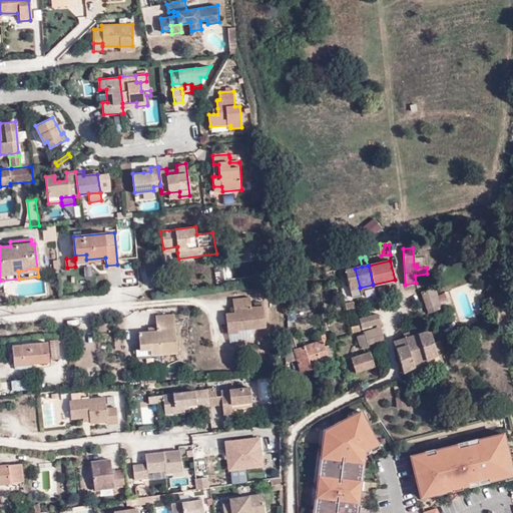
[(360,288),(355,269),(346,271),(352,298),(360,296),(359,289),(360,288)]
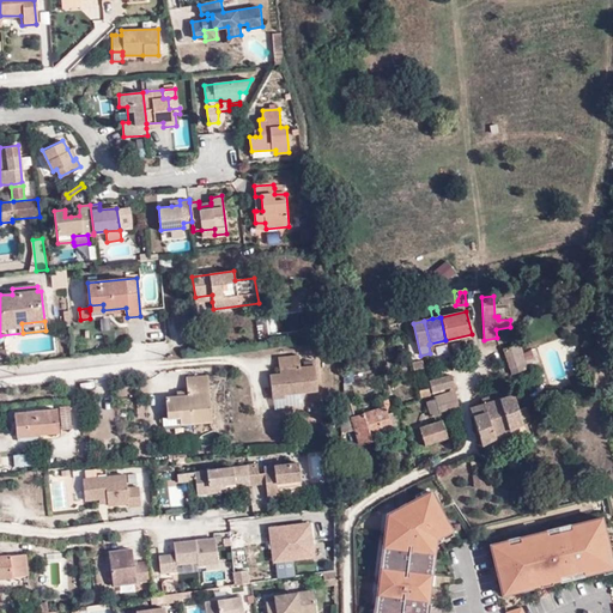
[(389,333),(405,332),(402,323),(388,326),(389,333)]
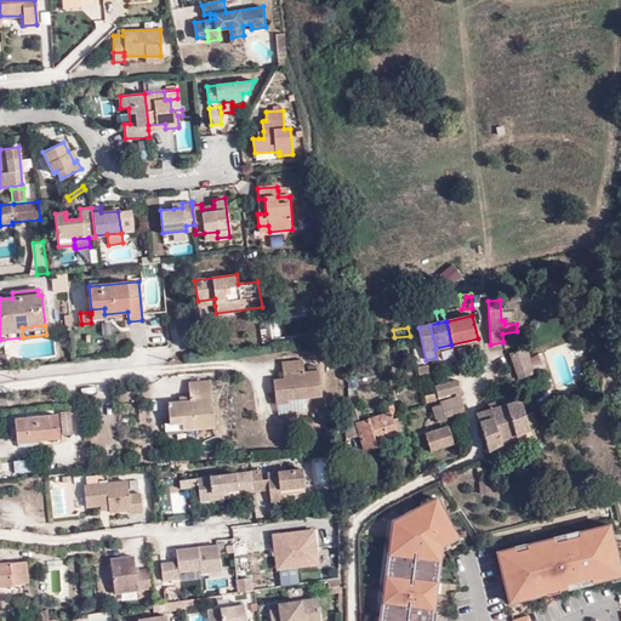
[(508,354),(517,379),(534,372),(524,348),(508,354)]
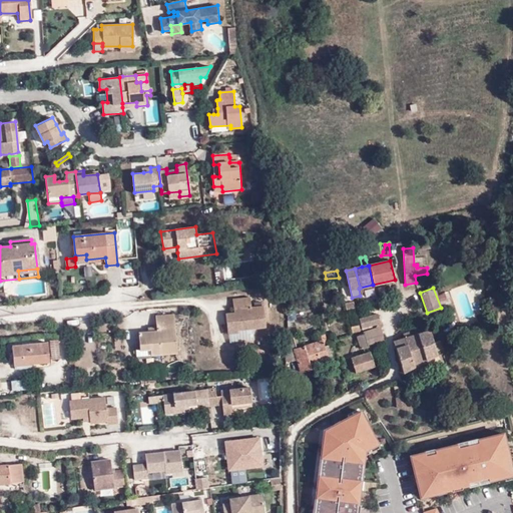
[(266,327),(264,306),(250,308),(249,298),(232,299),(233,313),(225,314),(227,334),(237,333),(237,330),(266,327)]
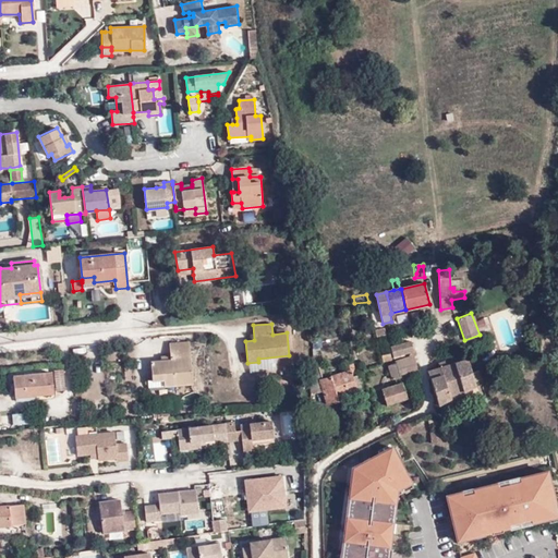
[(376,336),(384,334),(381,327),(374,329),(376,336)]
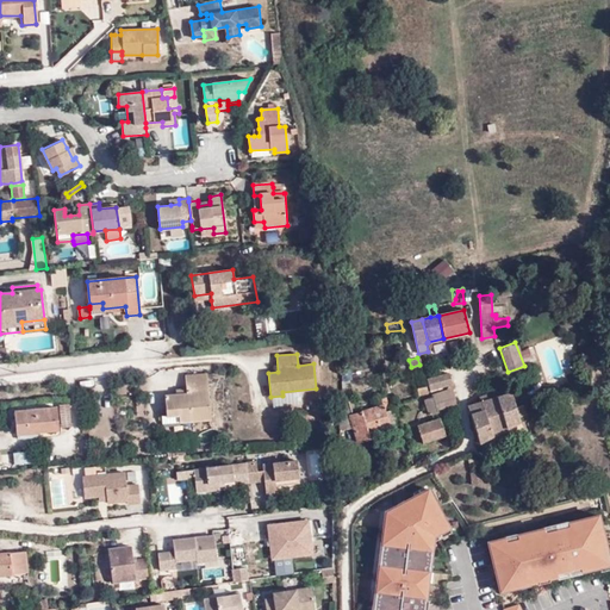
[(439,387),(450,385),(448,373),(436,377),(439,387)]
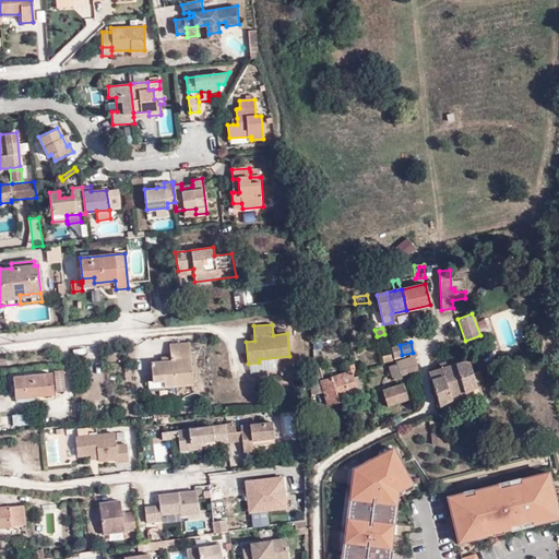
[(163,381),(163,387),(191,384),(188,343),(168,344),(169,357),(169,361),(161,361),(150,363),(151,380),(152,382),(163,381)]
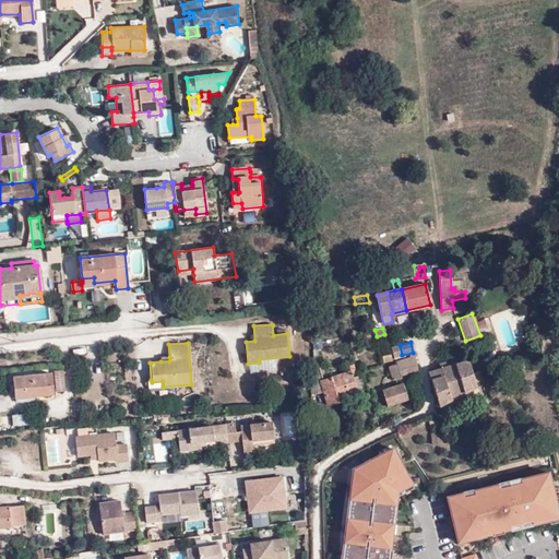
[(392,358),(402,355),(400,345),(390,347),(392,358)]
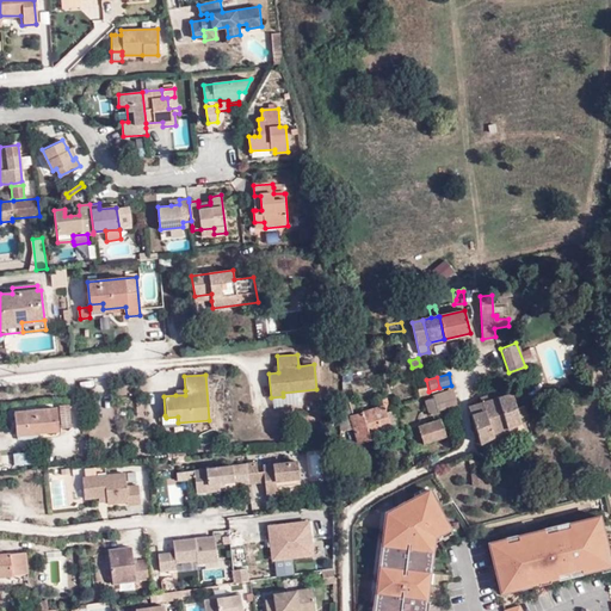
[(419,396),(427,394),(425,387),(417,389),(419,396)]
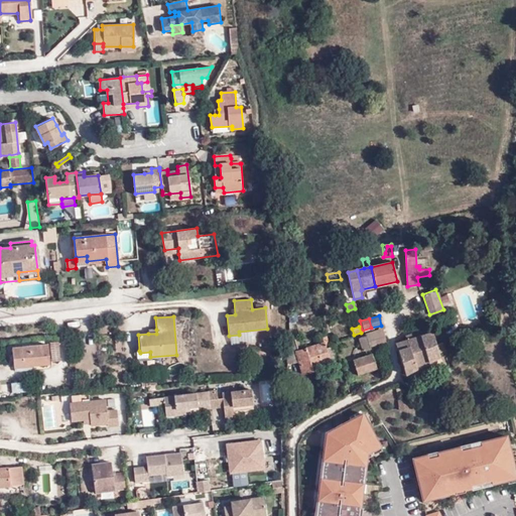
[(414,370),(421,366),(439,357),(438,353),(444,352),(441,343),(435,345),(431,333),(429,334),(428,329),(405,337),(406,341),(408,340),(414,370)]
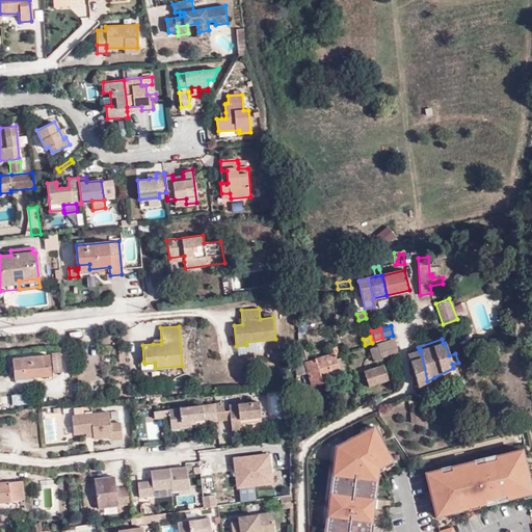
[(379,356),(397,352),(394,341),(384,343),(377,345),(368,348),(372,362),(380,360),(379,356)]
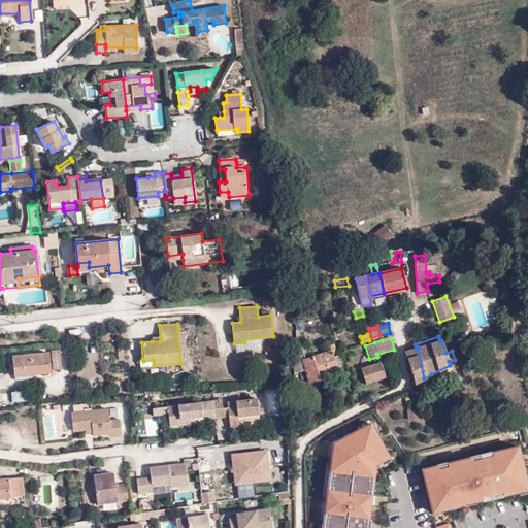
[(332,358),(330,351),(304,359),(301,348),(296,349),(295,372),(305,369),(309,383),(319,380),(318,375),(335,370),(335,368),(332,358)]
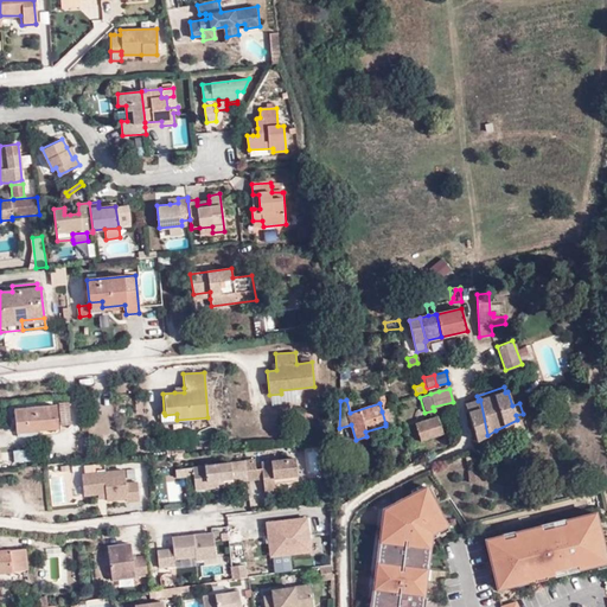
[(477,441),(487,435),(480,400),(478,401),(466,404),(477,441)]
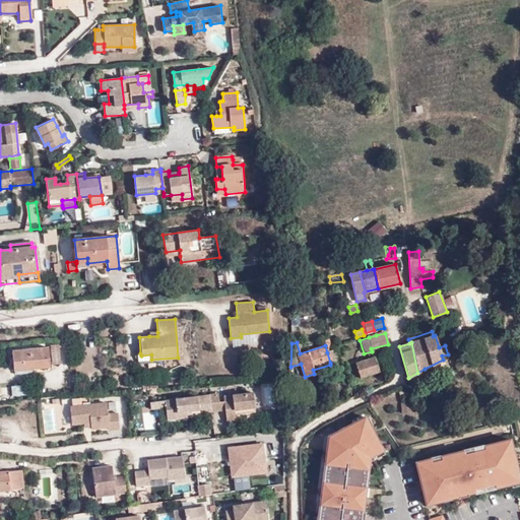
[(61,364),(59,344),(51,344),(52,365),(61,364)]
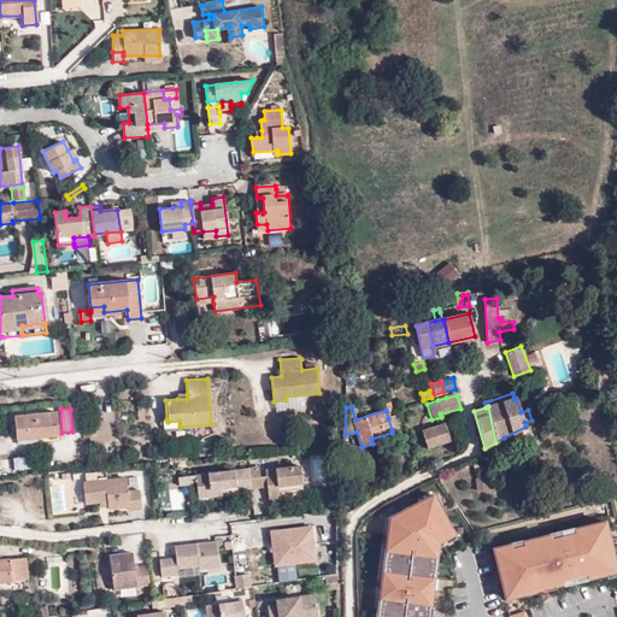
[(57,412),(18,415),(18,423),(16,423),(17,436),(36,434),(36,436),(58,435),(57,412)]
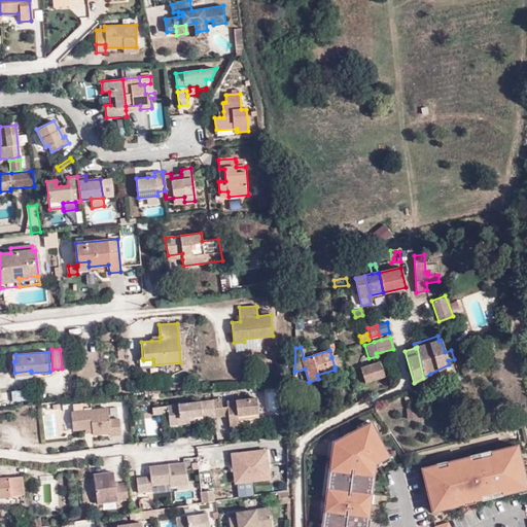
[(337,355),(331,357),(335,367),(340,365),(337,355)]
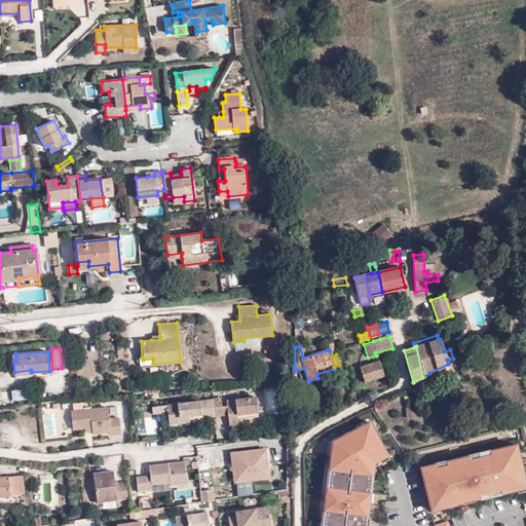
[(364,382),(383,376),(379,362),(360,368),(364,382)]
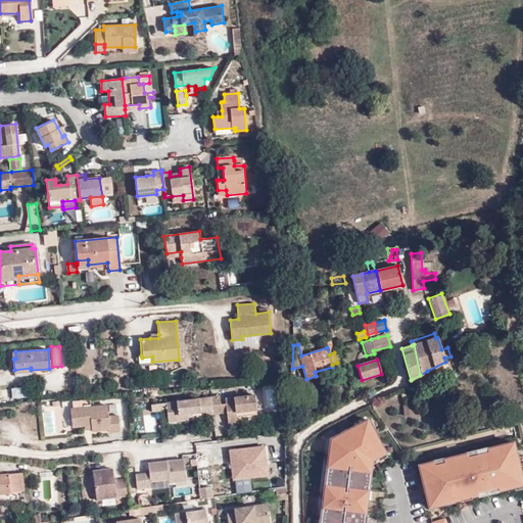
[(224,403),(225,412),(226,425),(235,424),(235,417),(254,415),(252,395),(223,398),(224,403)]
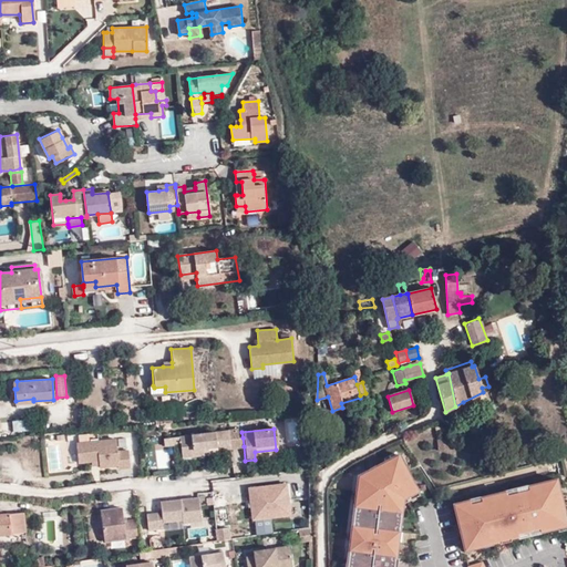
[(229,449),(238,447),(237,439),(236,430),(177,436),(178,444),(181,457),(216,453),(216,450),(229,449)]
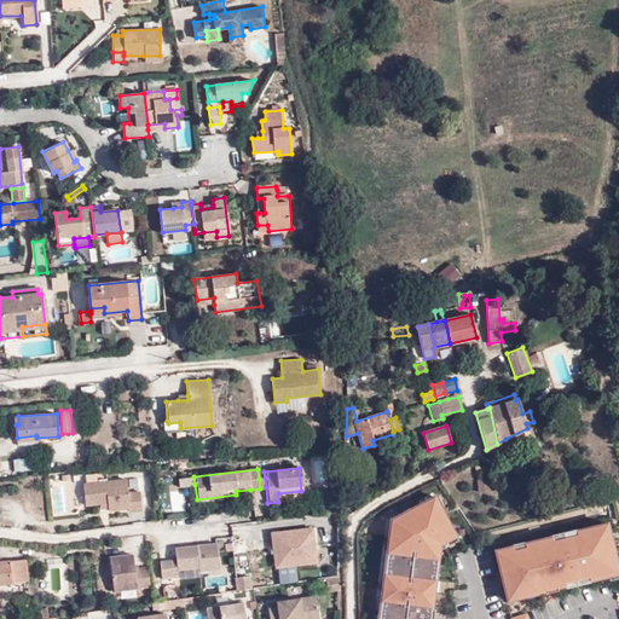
[(85,484),(96,482),(94,474),(84,475),(85,484)]
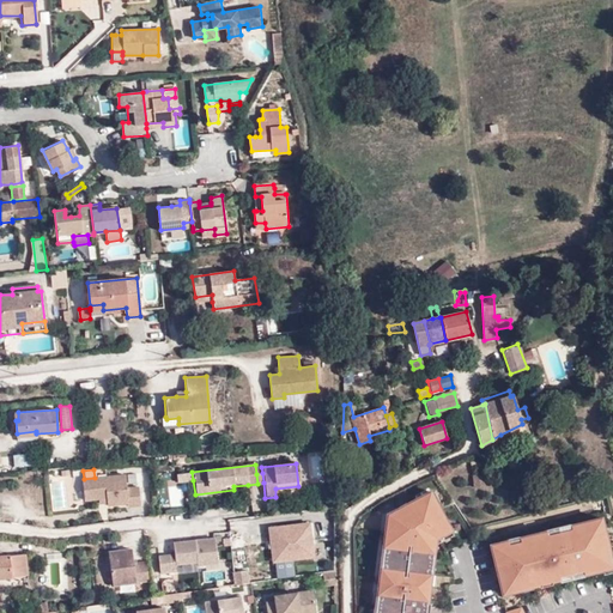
[(105,498),(105,503),(107,505),(126,503),(126,507),(139,505),(137,486),(125,487),(123,475),(95,478),(84,479),(82,479),(83,501),(97,499),(105,498)]
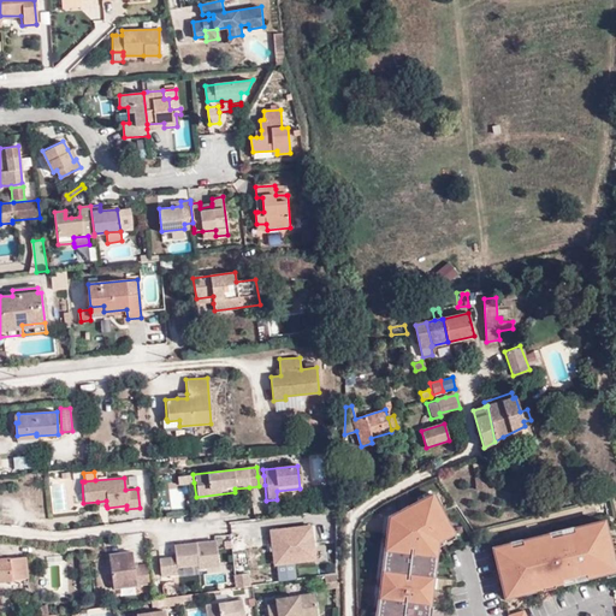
[(456,537),(433,493),(386,519),(372,615),(428,615),(438,546),(456,537)]
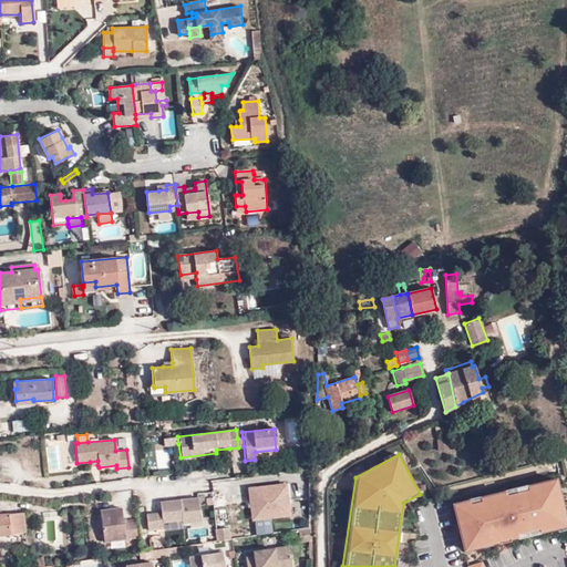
[(566,519),(555,481),(451,504),(464,553),(566,528),(566,519)]
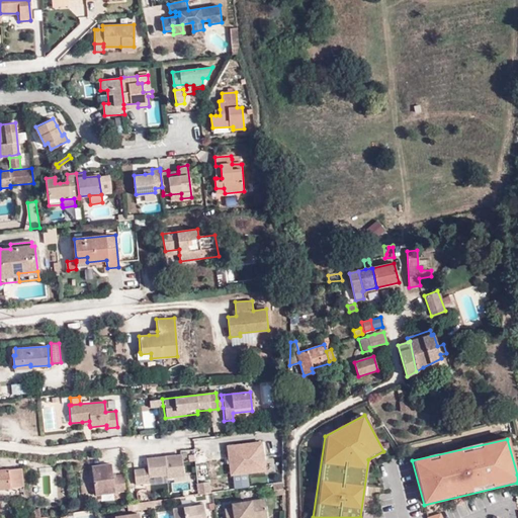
[(267,472),(263,440),(227,445),(230,478),(267,472)]
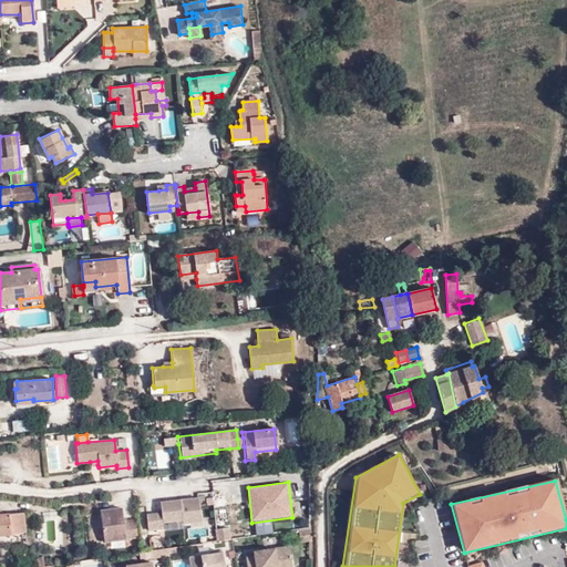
[(150,529),(161,528),(160,522),(164,522),(183,519),(184,522),(202,521),(199,497),(161,502),(162,513),(147,515),(150,529)]
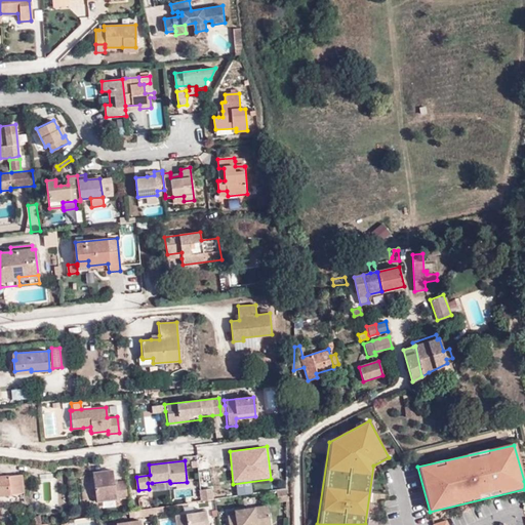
[(127,496),(125,480),(115,482),(113,470),(92,473),(97,501),(127,496)]
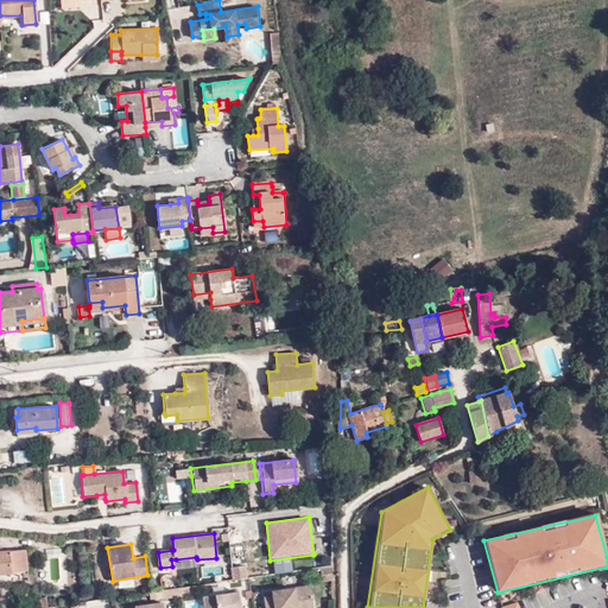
[(0,572),(27,570),(25,550),(0,551),(0,572)]
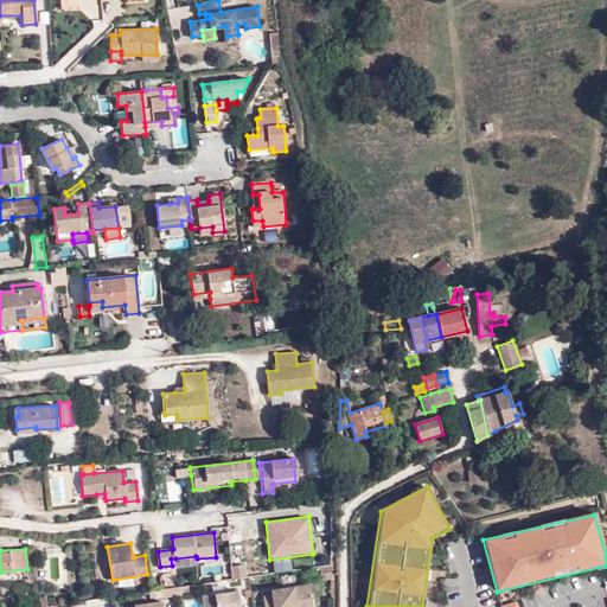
[(234,579),(246,576),(248,576),(246,563),(231,566),(234,579)]
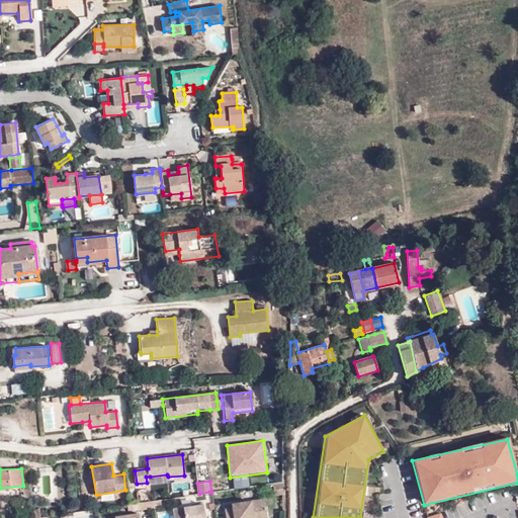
[(282,494),(282,483),(273,484),(275,495),(282,494)]
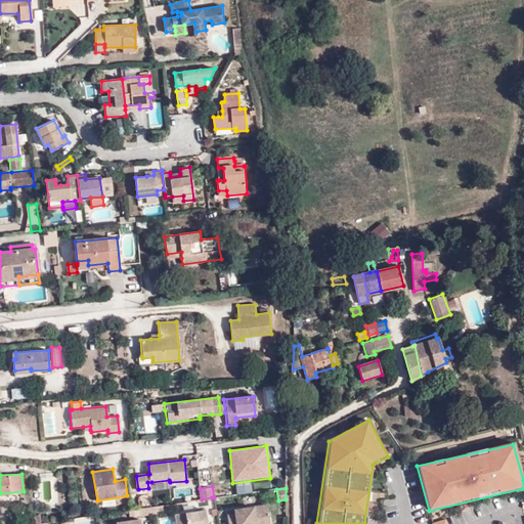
[(265,505),(233,509),(234,514),(225,515),(226,523),(254,523),(255,523),(268,521),(265,505)]
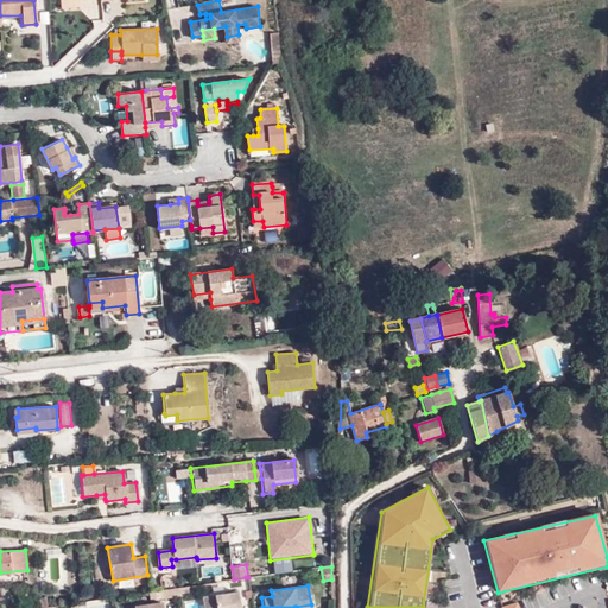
[(239,607),(238,591),(201,596),(202,607),(239,607)]
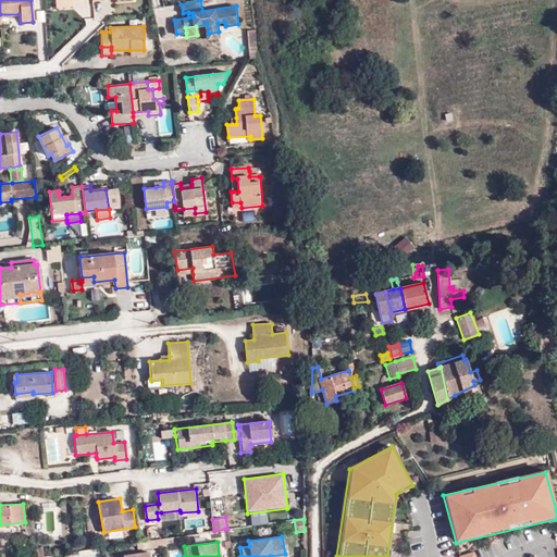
All buildings are outlined.
